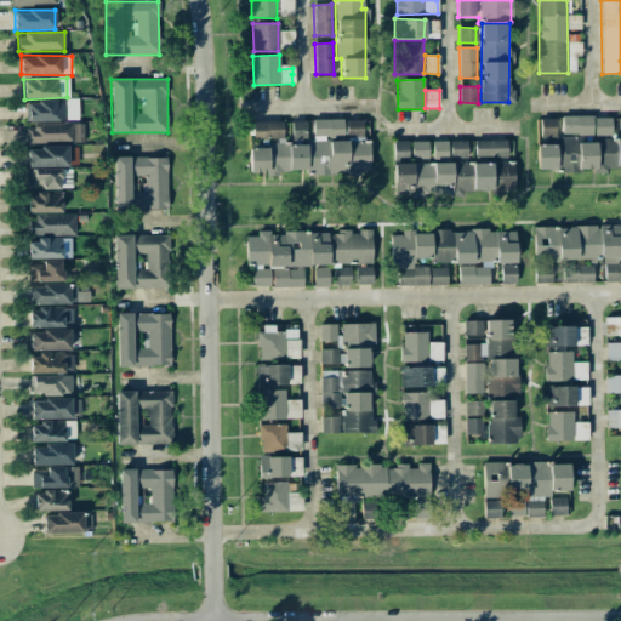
[(27,121),(78,120),(78,101),(26,102),(27,121)]
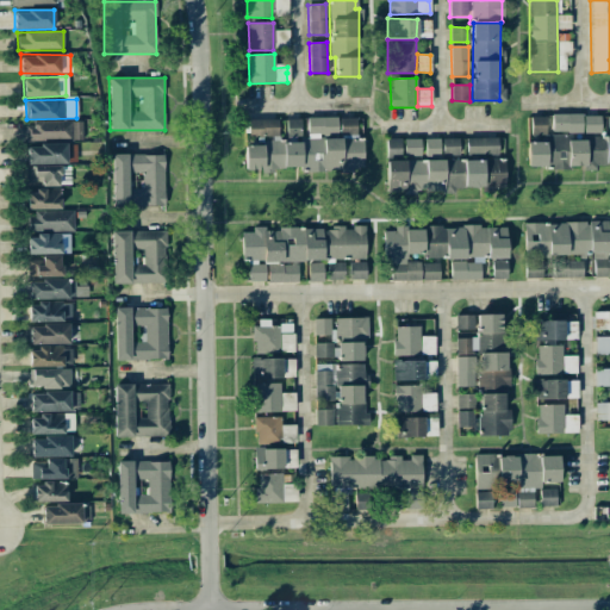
[(552,134),(601,132),(601,114),(552,114),(552,134)]
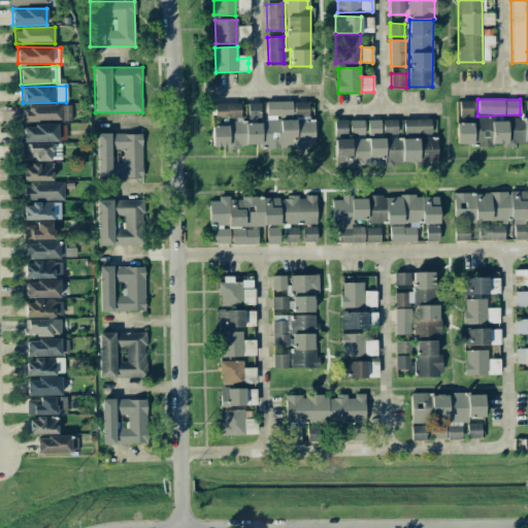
[(459,117),(471,117),(472,101),(459,100),(459,117)]
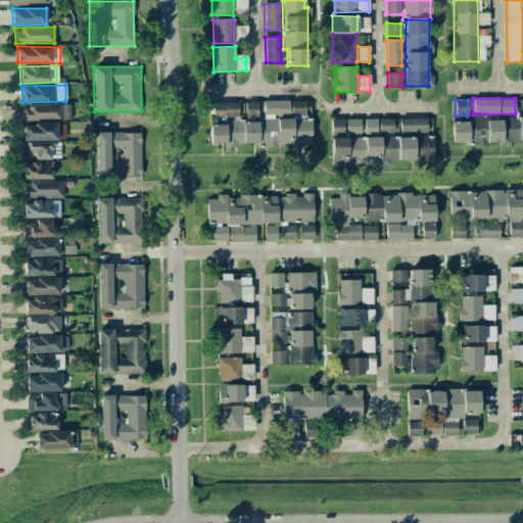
[(263,101),(264,113),(289,113),(289,100),(263,101)]
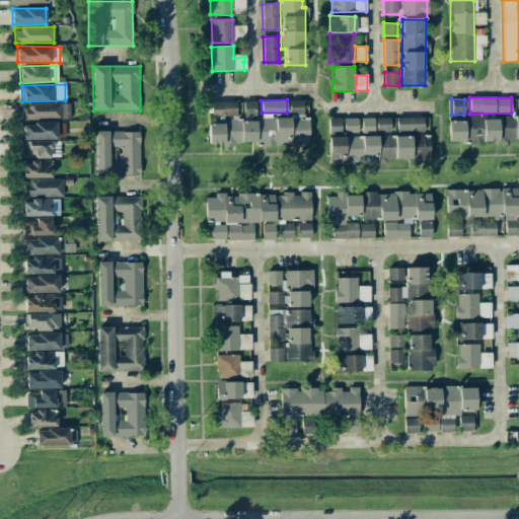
[(303,100),(289,100),(289,115),(303,115),(303,100)]
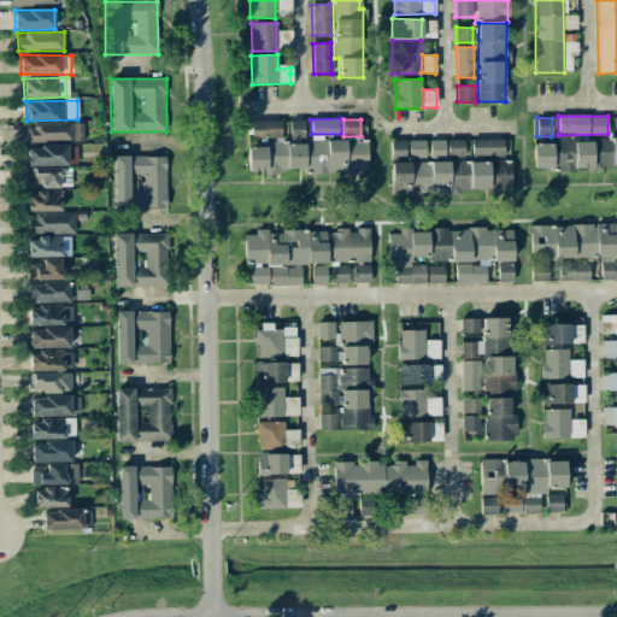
[(251,122),(252,139),(281,137),(281,121),(251,122)]
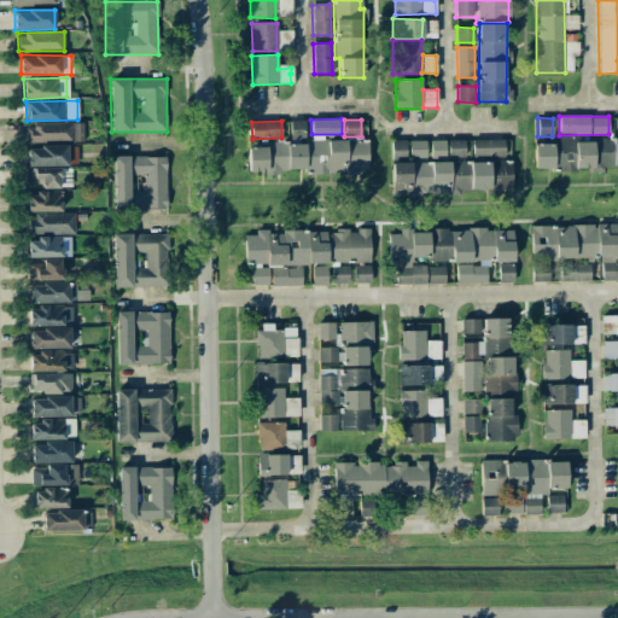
[(291,138),(305,138),(304,121),(290,121),(291,138)]
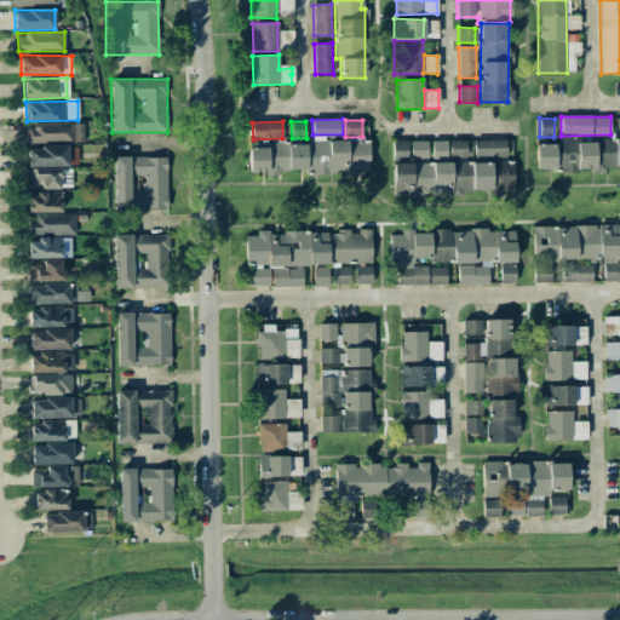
[(26,143),(84,142),(84,122),(26,124),(26,143)]
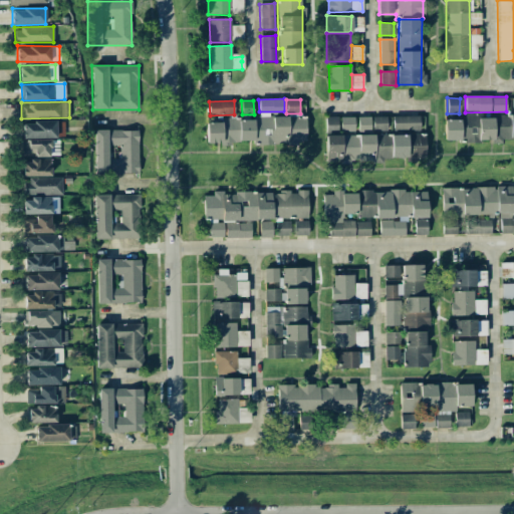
[(513,115),(476,116),(476,113),(458,113),(458,119),(444,119),(444,143),(502,142),(502,139),(513,138),(513,115)]
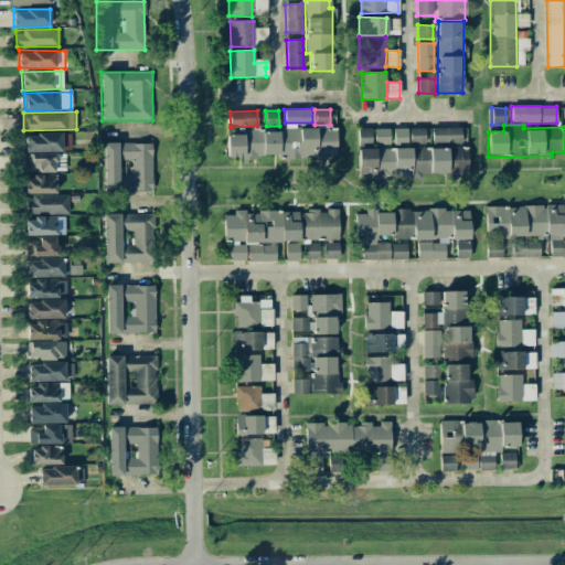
[(433,144),(461,142),(461,127),(432,128),(433,144)]
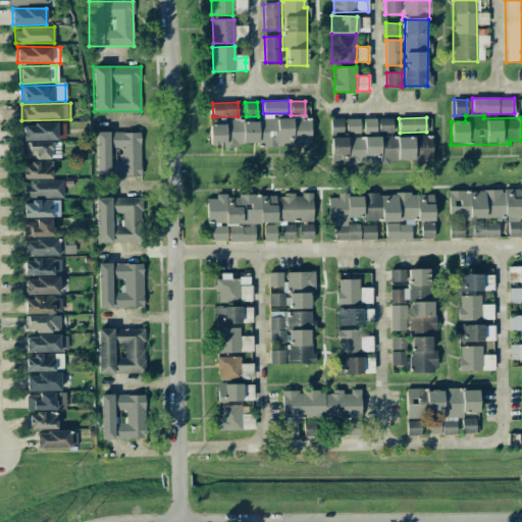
[(209,124),(209,145),(261,145),(261,147),(303,147),(302,143),(311,143),(310,118),(256,119),(256,120),(224,121),(224,124),(209,124)]
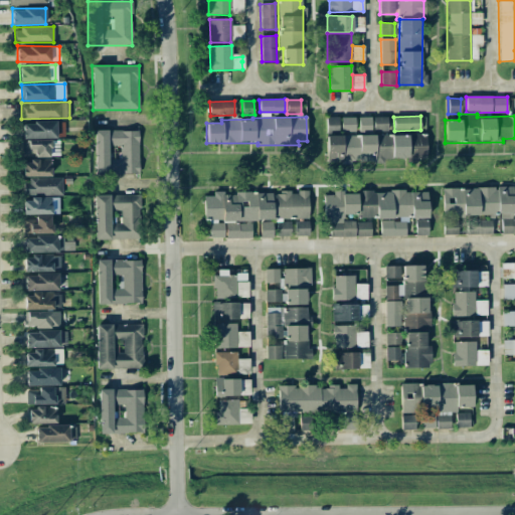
[(354,117),(340,118),(341,132),(355,132),(354,117)]
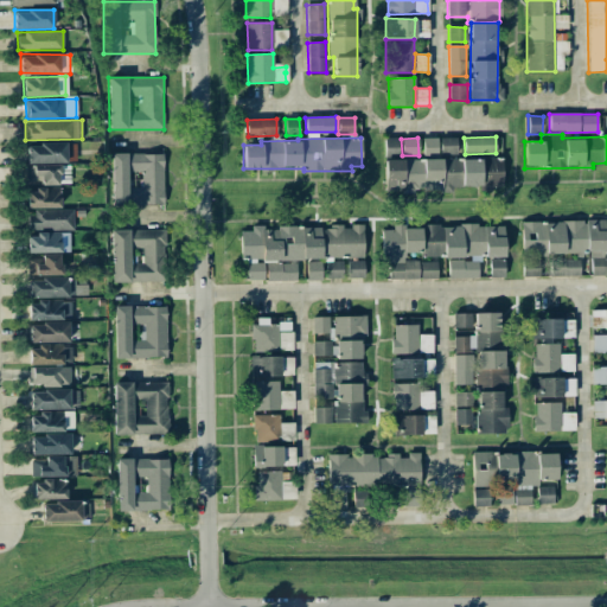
[(423,153),(438,153),(438,138),(423,138),(423,153)]
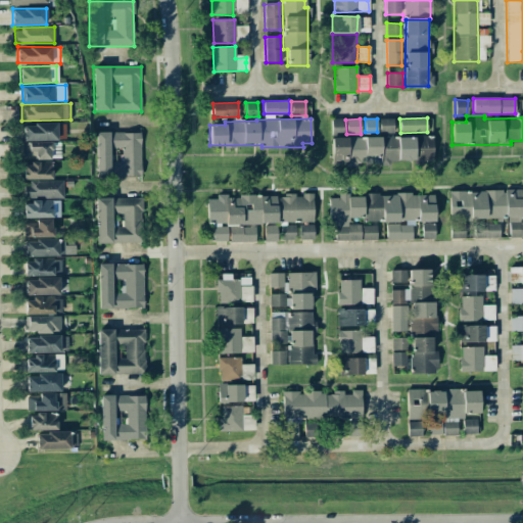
[(393,119),(379,119),(379,133),(393,134),(393,119)]
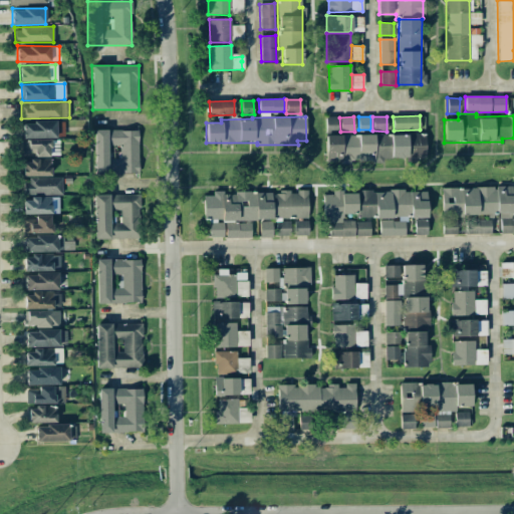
[(339,130),(339,117),(325,117),(325,130),(339,130)]
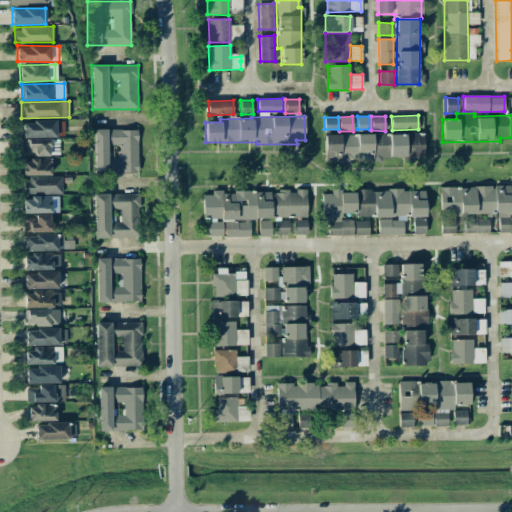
[(23,138),(56,138),(55,121),(22,121),(23,138)]
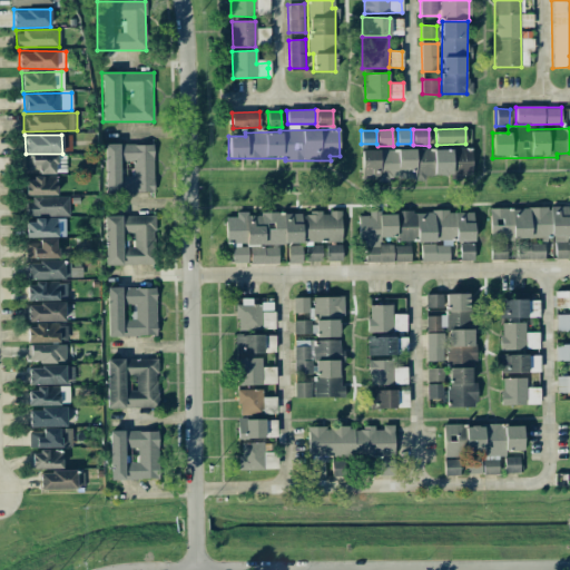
[(154,193),(154,144),(105,145),(105,193),(154,193)]
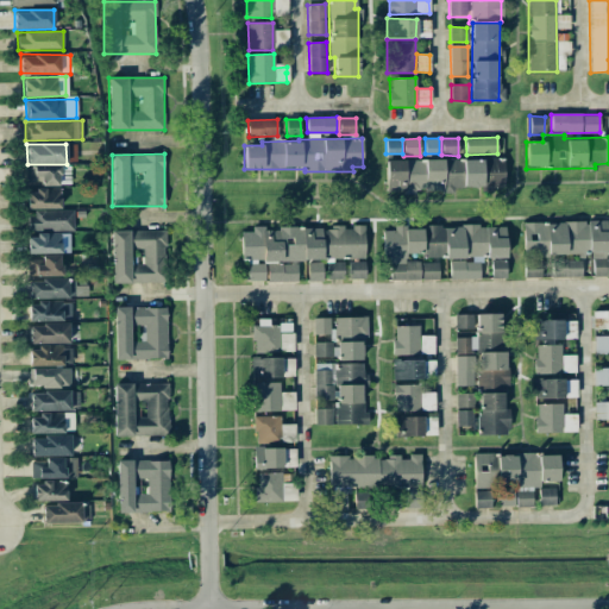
[(504,189),(503,158),(385,161),(387,192),(504,189)]
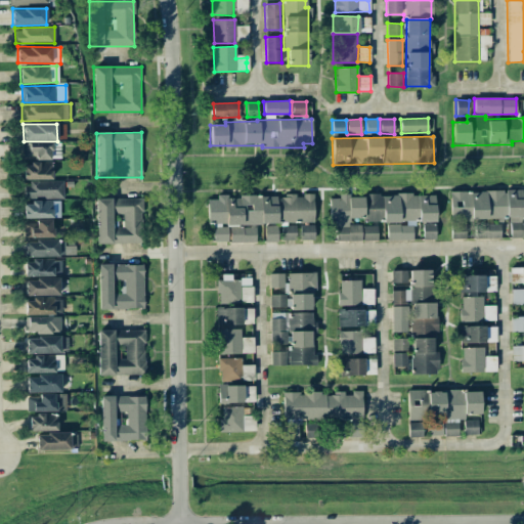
[(51,142),(22,142),(23,159),(51,158),(51,142)]
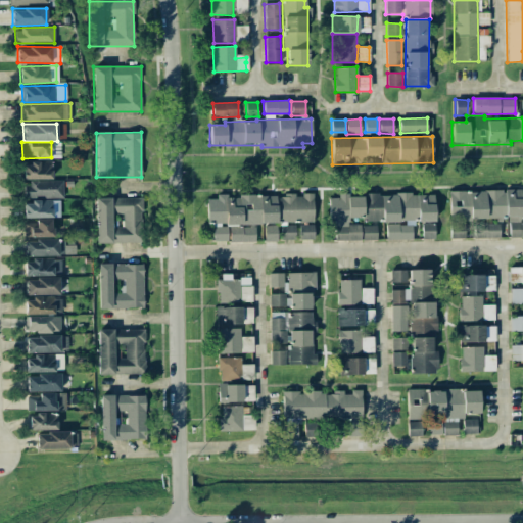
[(51,179),(51,162),(22,162),(22,179),(51,179)]
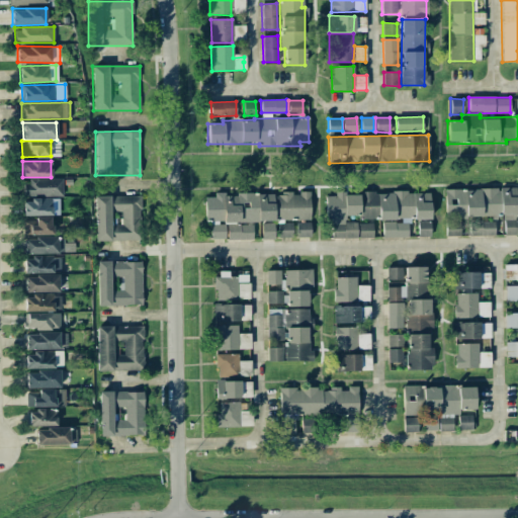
[(63,196),(63,179),(23,180),(24,197),(63,196)]
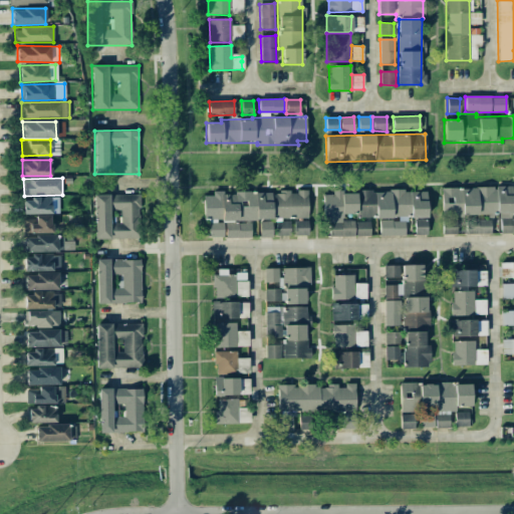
[(513,187),(441,188),(442,234),(456,234),(456,215),(500,215),(500,234),(512,234),(512,212),(513,212),(513,187)]
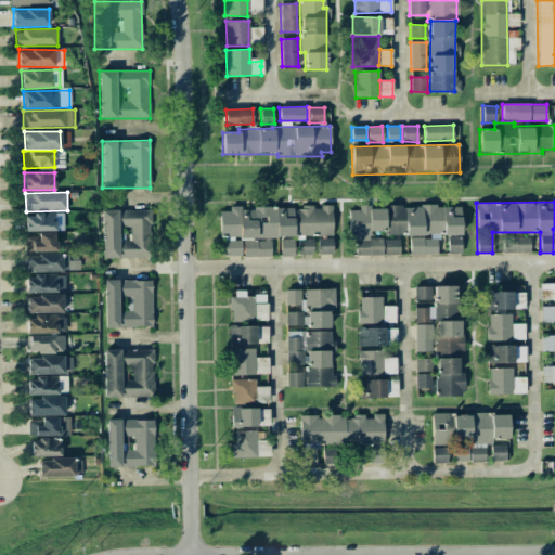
[(400,255),(399,239),(371,239),(371,233),(402,232),(401,206),(359,207),(359,210),(349,210),(349,233),(355,233),(356,256),(400,255)]
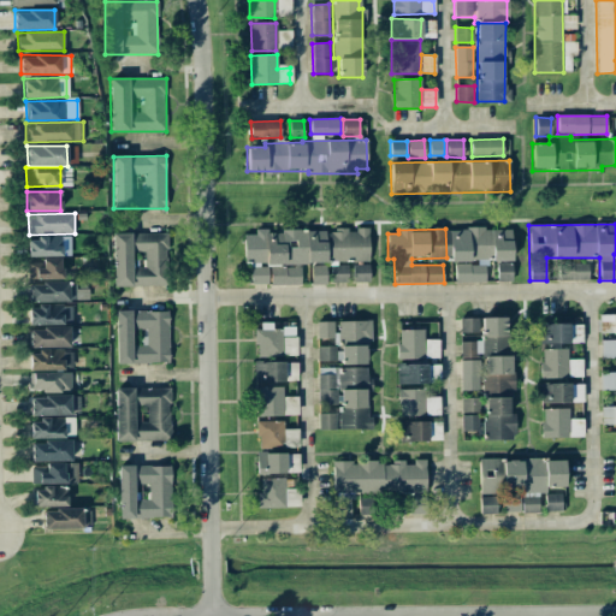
[(511,229),(450,230),(450,262),(496,262),(497,282),(511,280),(511,229)]
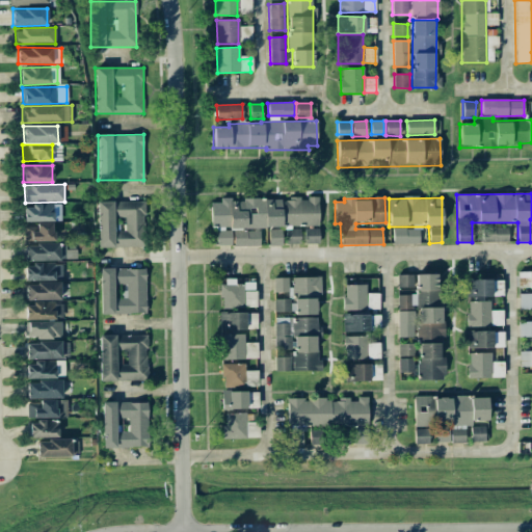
[(319,225),(318,198),(263,200),(263,198),(220,200),(220,203),(210,203),(211,228),(319,225)]
